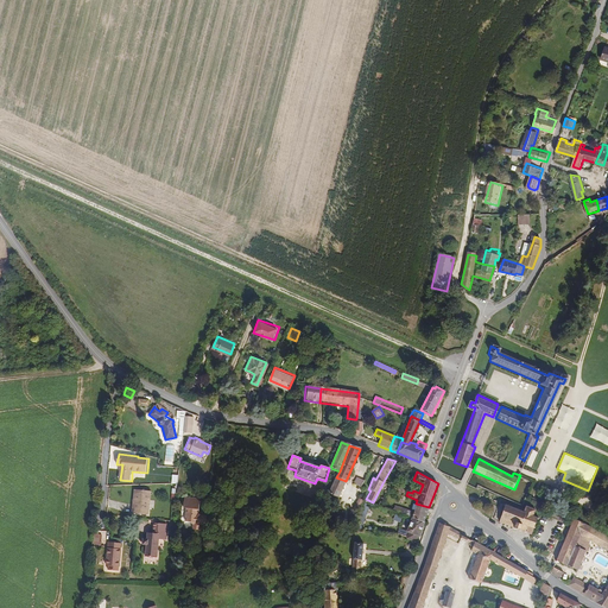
[(346,481),(336,477),(329,494),(339,498),(346,481)]
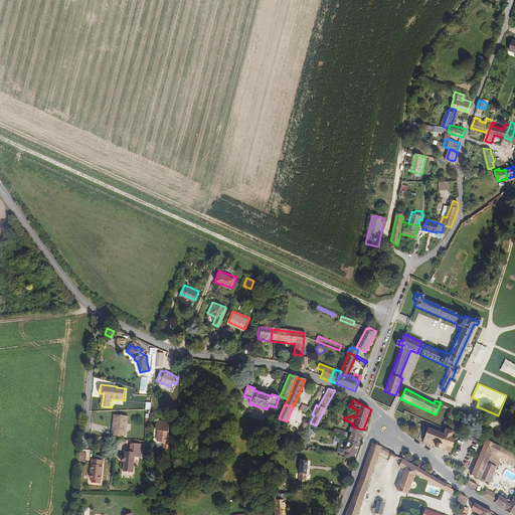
[(338,409),(335,414),(340,417),(343,412),(338,409)]
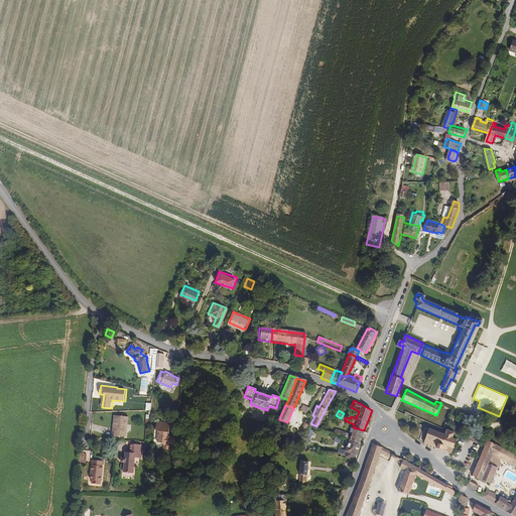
[(114,415),(112,435),(125,436),(127,416),(114,415)]
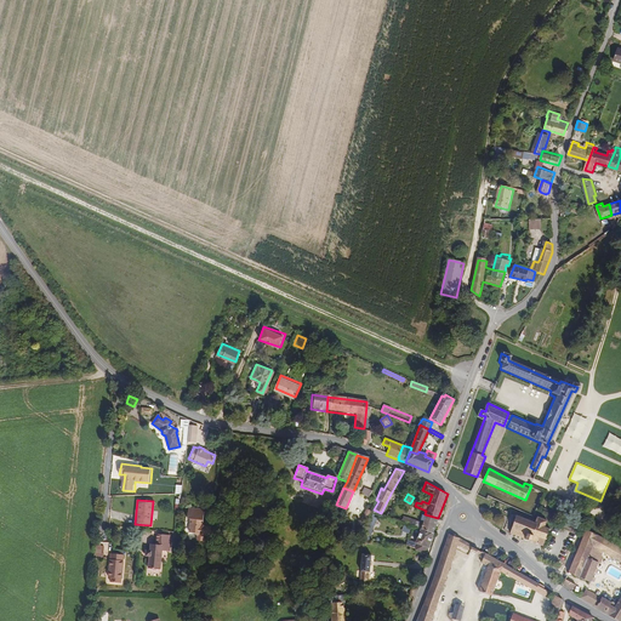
[(193,519),(192,531),(198,533),(200,536),(200,541),(206,542),(208,536),(212,536),(214,528),(208,527),(205,524),(206,511),(188,508),(188,519),(193,519)]
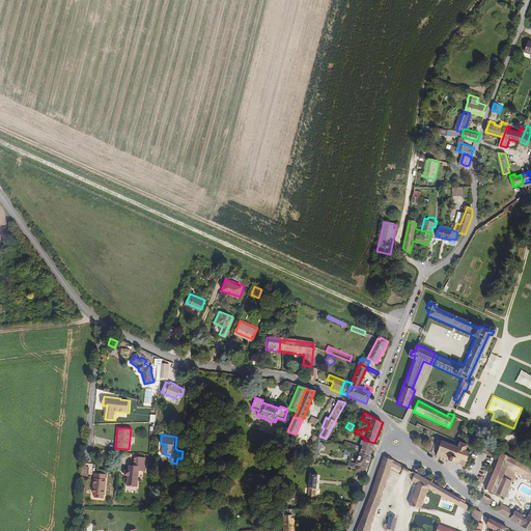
[(341,446),(359,451),(370,455),(374,443),(363,440),(362,440),(360,446),(358,445),(358,446),(343,442),(341,446)]
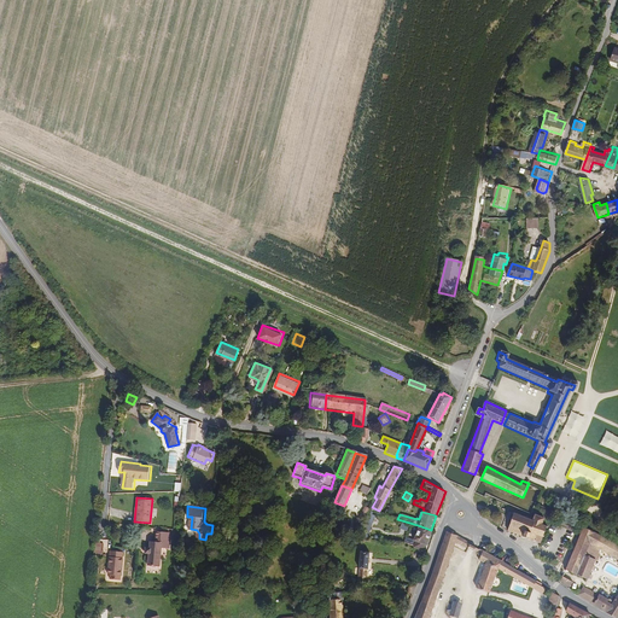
[(514,512),(508,529),(540,542),(547,525),(543,523),(544,518),(534,513),(531,518),(514,512)]
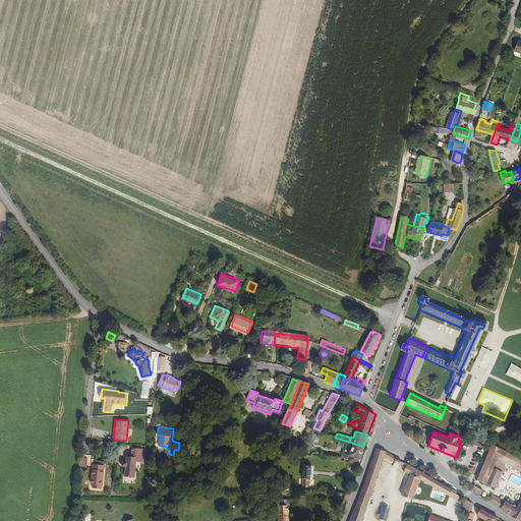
[(349,455),(348,461),(357,464),(359,458),(360,459),(363,447),(352,443),(349,455)]
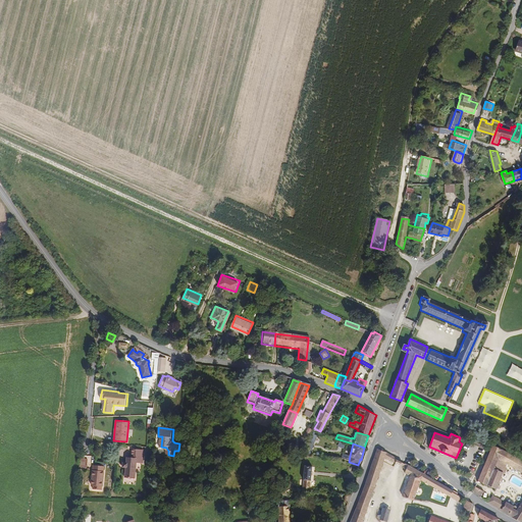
[(502,448),(493,445),(486,460),(477,482),(496,490),(503,473),(493,469),(498,460),(506,465),(521,475),(521,463),(519,462),(500,453),(502,448)]
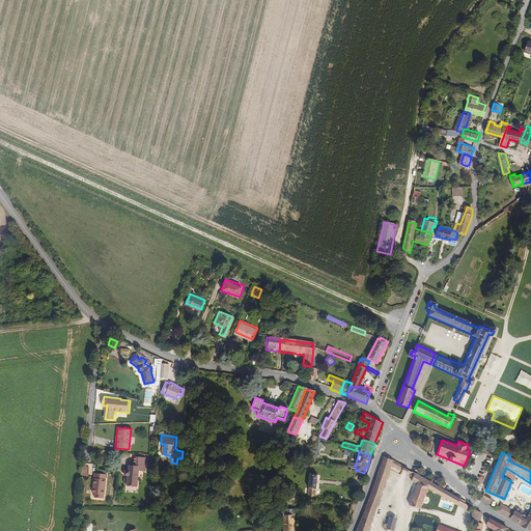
[(383,456),(357,530),(368,530),(391,468),(391,467),(400,471),(401,468),(402,466),(393,460),(383,456)]
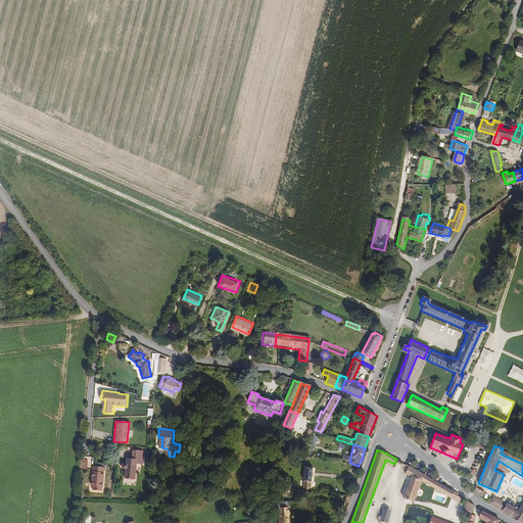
[(127,459),(127,461),(144,463),(144,452),(133,450),(132,459),(127,459)]
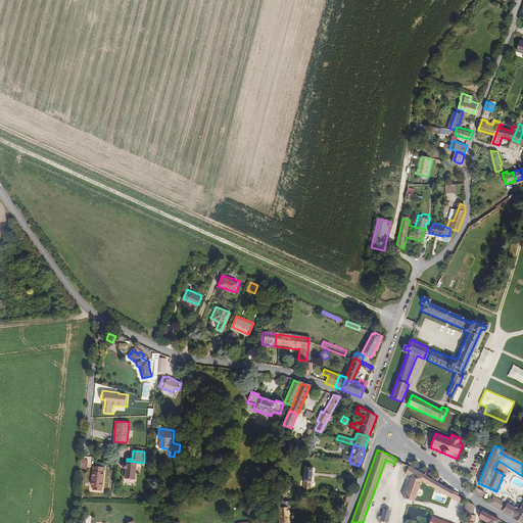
[(144,463),(127,461),(127,464),(124,464),(123,469),(127,469),(126,479),(136,479),(137,464),(143,465),(144,463)]
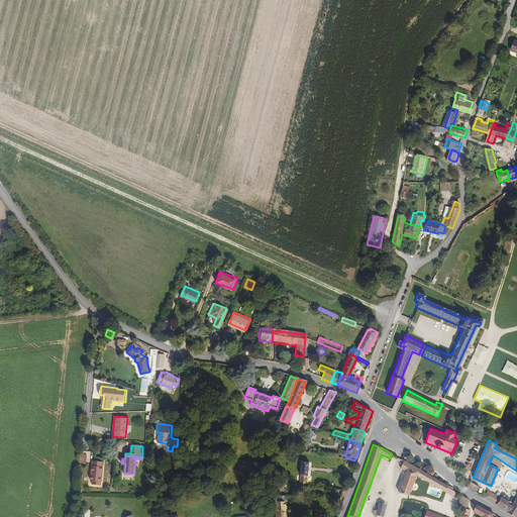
[(489,464),(498,469),(501,460),(493,455),(489,464)]
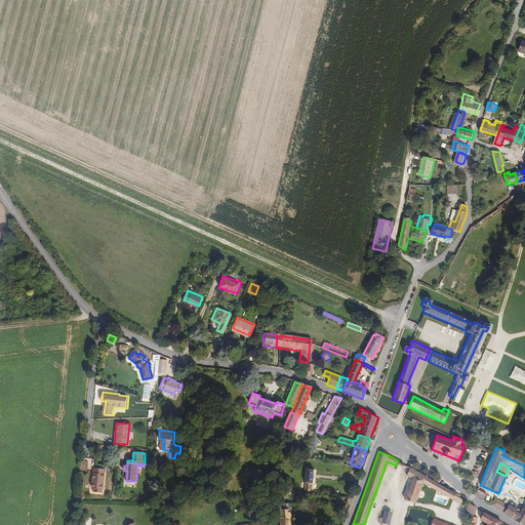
[(422,484),(436,492),(440,483),(407,466),(407,468),(406,470),(407,471),(406,472),(408,473),(407,476),(412,479),(405,496),(416,503),(422,484)]
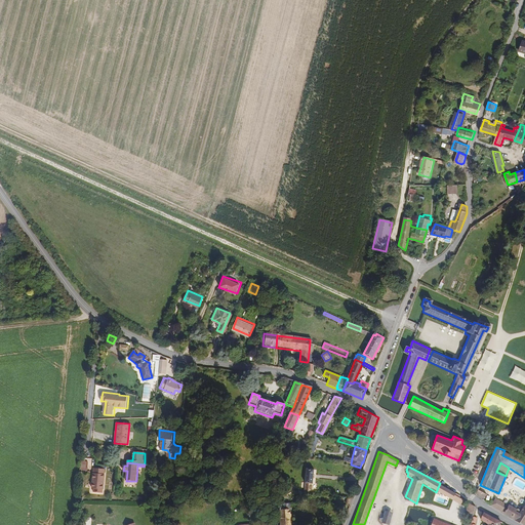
[(105,470),(104,470),(95,469),(94,468),(93,473),(94,473),(93,483),(92,483),(91,488),(93,488),(93,492),(103,492),(105,470)]
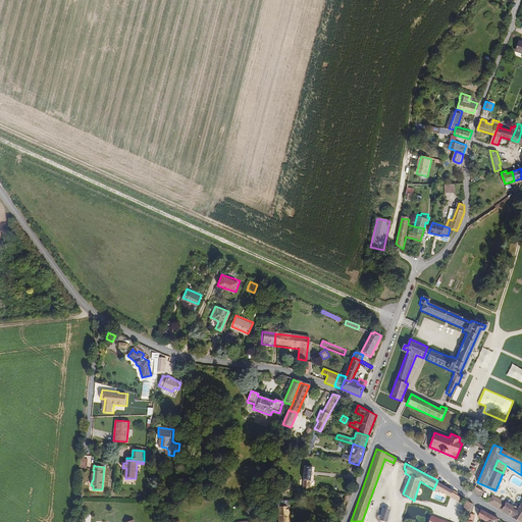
[(304,466),(302,490),(309,490),(310,481),(312,481),(313,467),(304,466)]
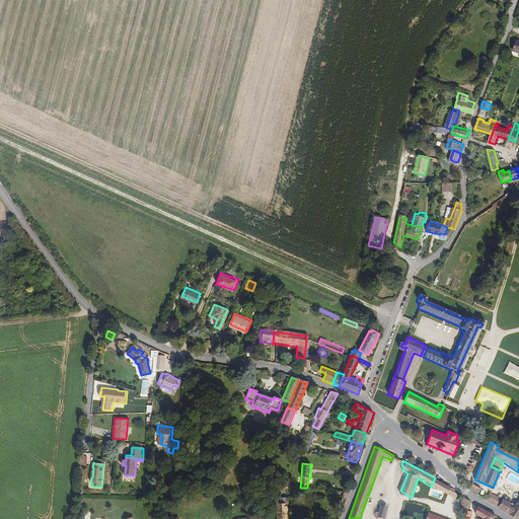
[(435,477),(431,487),(455,501),(458,496),(454,493),(449,490),(450,488),(435,477)]
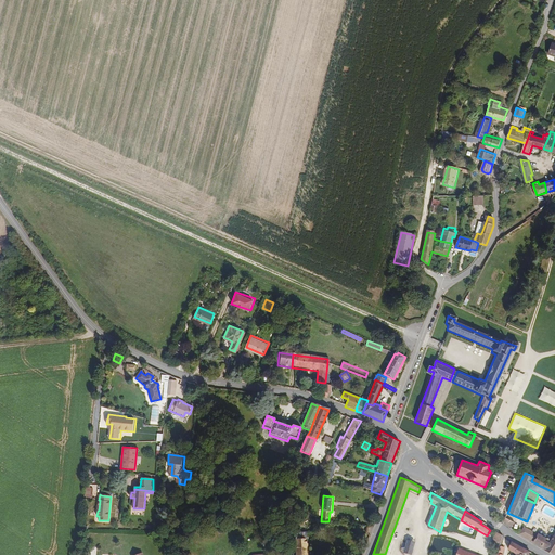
[(514,523),(506,518),(504,524),(511,528),(514,523)]
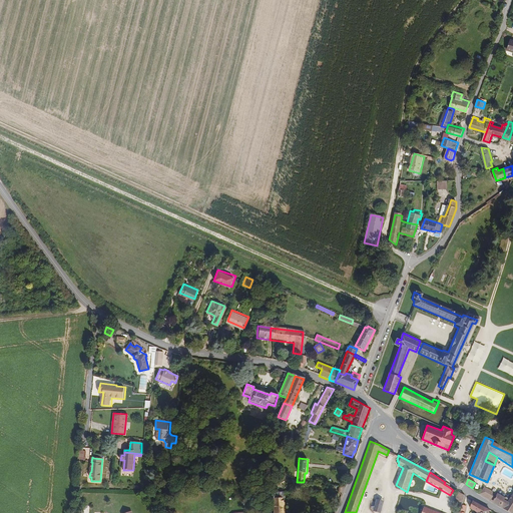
[(479,494),(491,502),(495,493),(483,487),(479,494)]
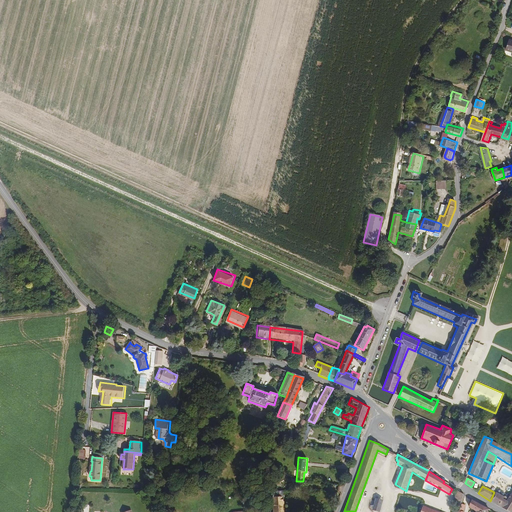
[(463,494),(456,490),(453,502),(460,504),(463,494)]
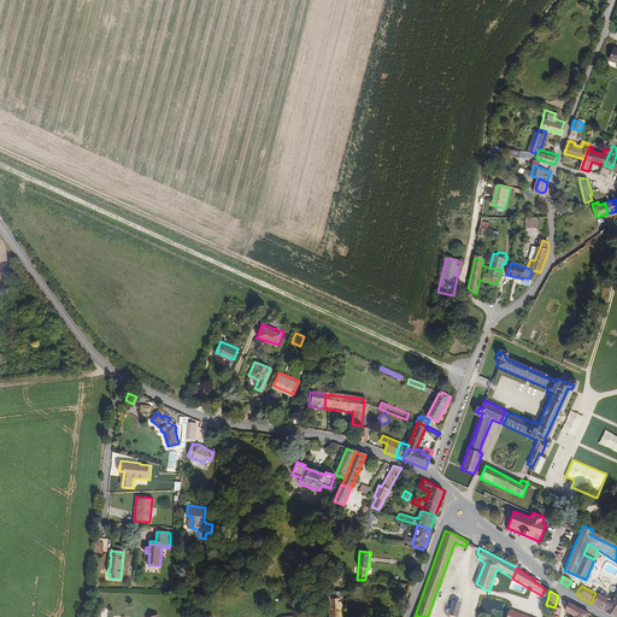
[(329,594),(328,593),(328,604),(341,604),(341,593),(329,594)]
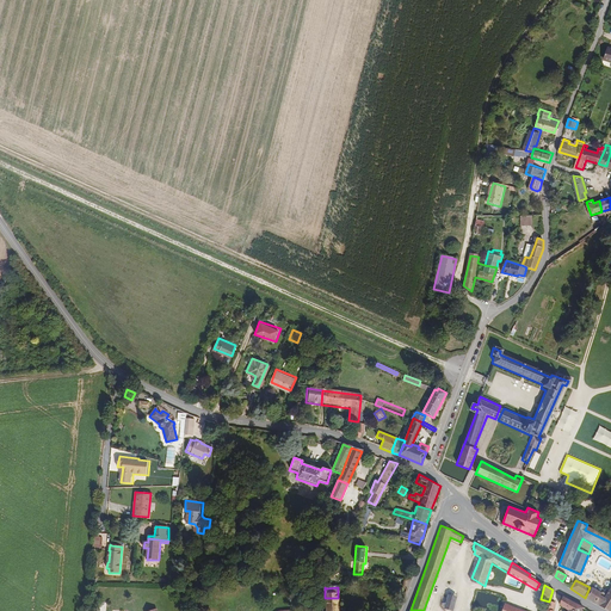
[(608,610),(609,610),(610,610),(610,609),(610,587),(604,599),(599,597),(600,594),(592,590),(586,598),(599,606),(599,608),(608,610)]
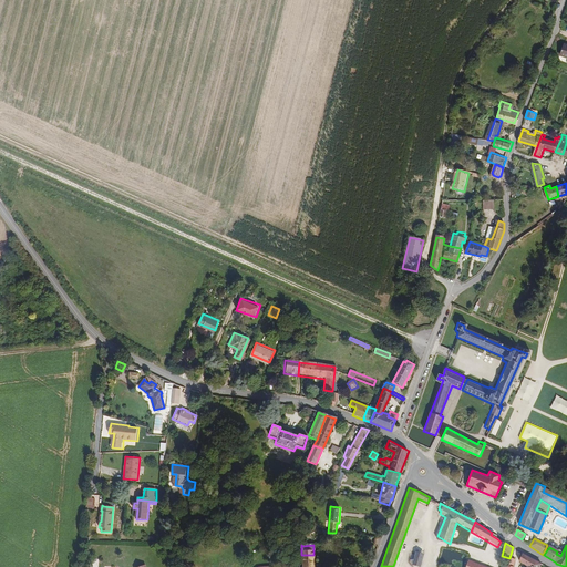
[(416,550),(413,565),(421,566),(424,553),(416,550)]
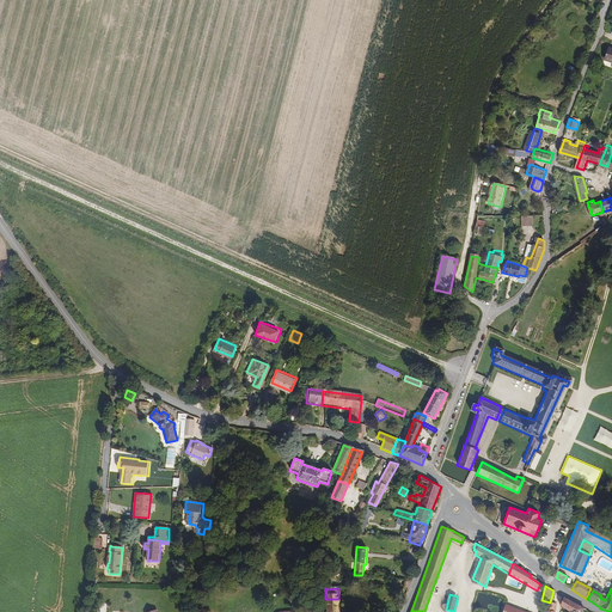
[(565,611),(569,611),(576,604),(564,597),(561,607),(565,611)]
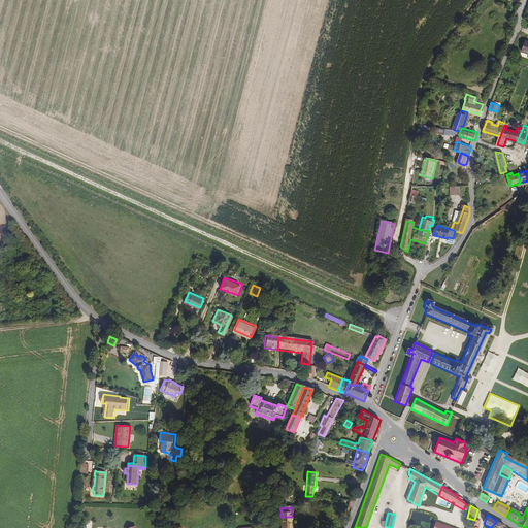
[(291,527),(292,517),(281,517),(279,527),(291,527)]
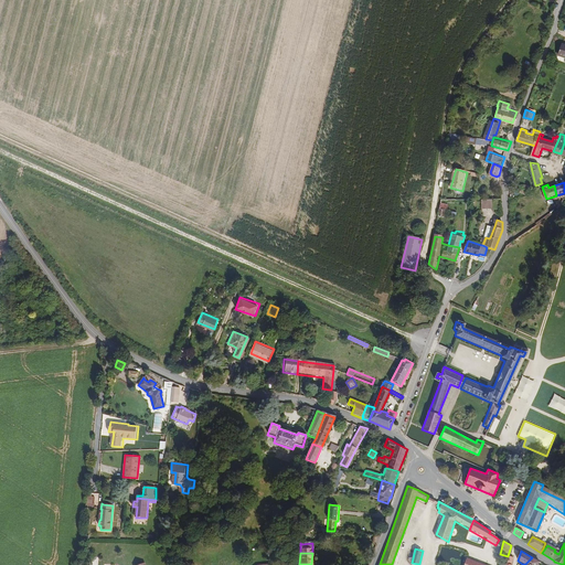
[(509,555),(505,564),(512,564),(515,557),(509,555)]
